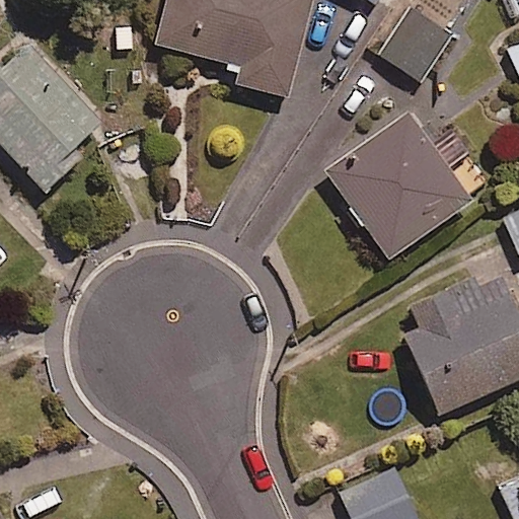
[(168,0),(157,44),(241,65),(236,83),(288,95),(311,0),(168,0)]
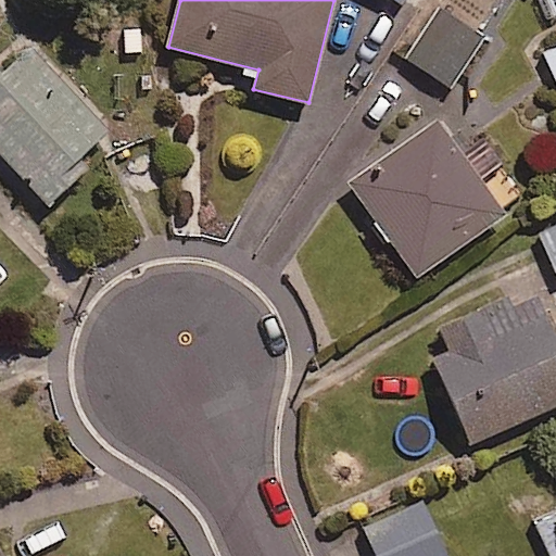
[(485,41),(440,7),(403,53),(450,88),(485,41)]
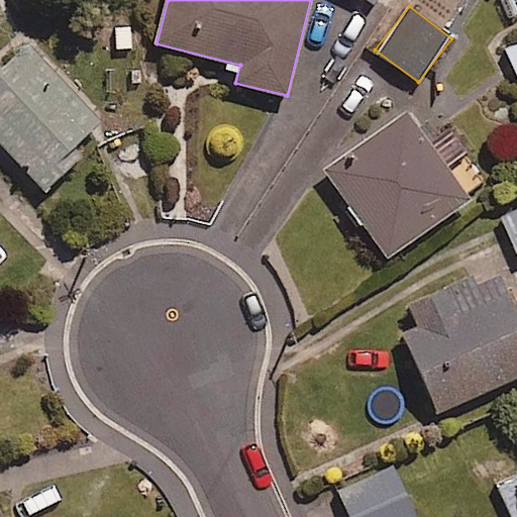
[(0,140),(45,190),(85,153),(79,146),(105,122),(29,41),(1,67),(0,66),(0,140)]
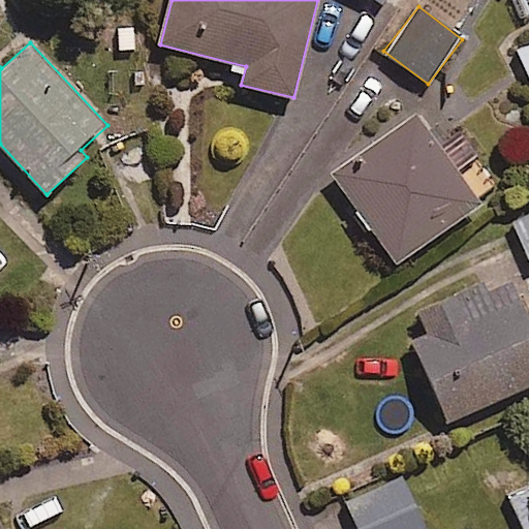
[(528,44),(518,50),(528,74),(528,44)]
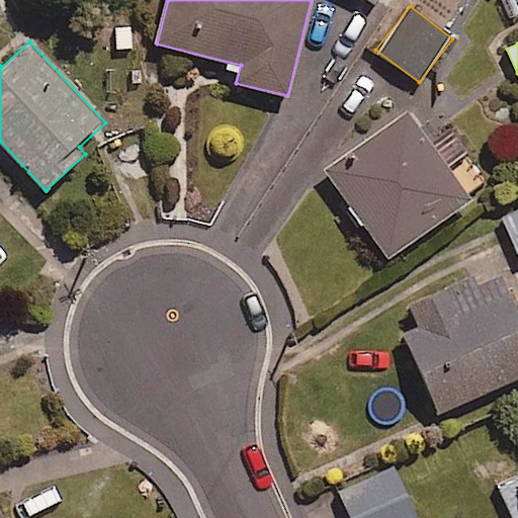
[(469,199),(408,114),(327,172),(389,257),(469,199)]
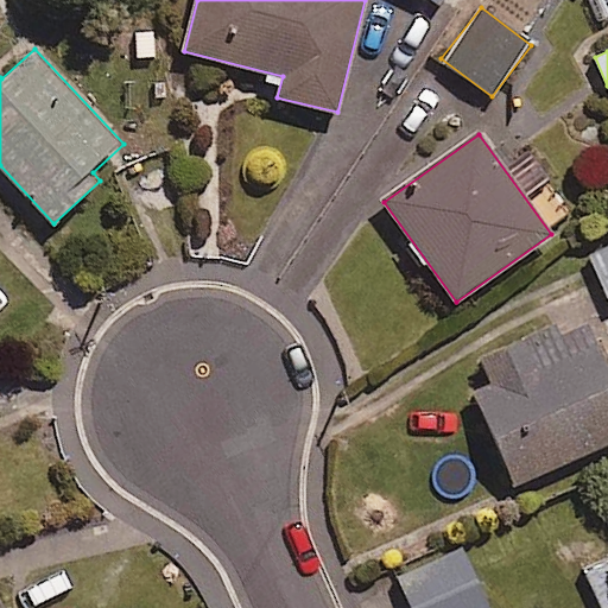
[(607,249),(593,257),(607,296),(607,249)]
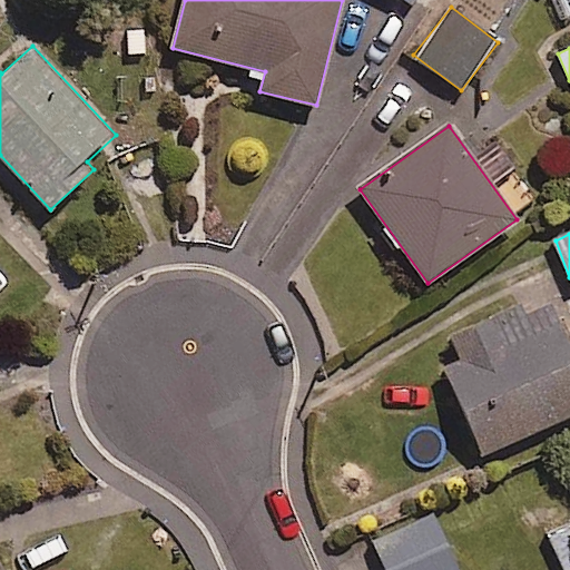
[(569,414),(569,346),(547,292),(434,341),(483,452),(569,414)]
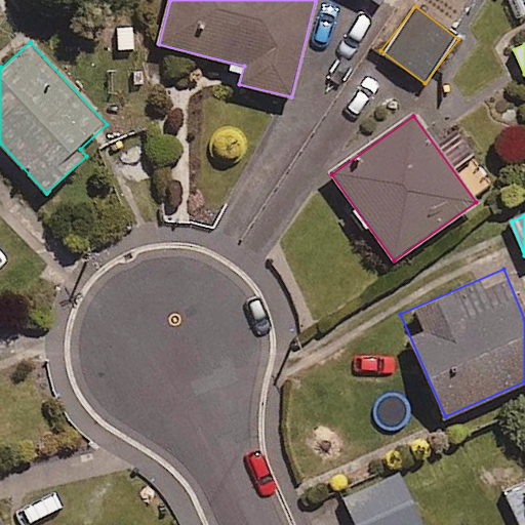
[(421,524),(397,473),(342,498),(355,524),(421,524)]
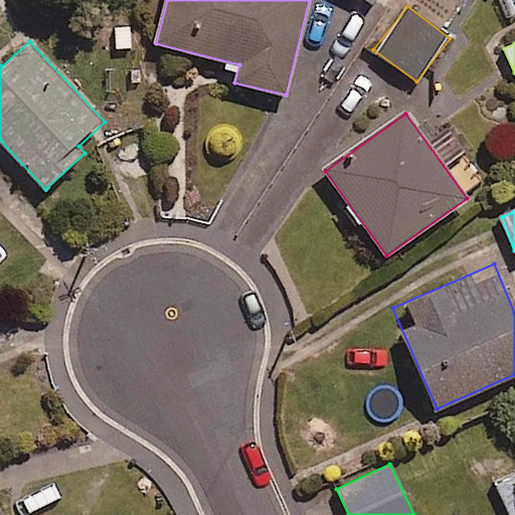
All buildings are outlined.
